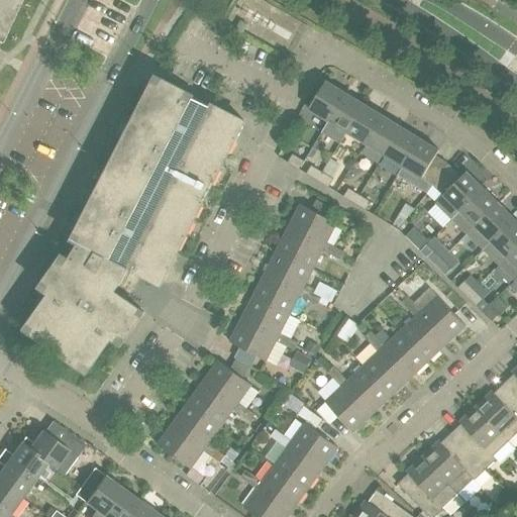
[(0,0),(0,42),(2,44),(22,0),(0,0)]
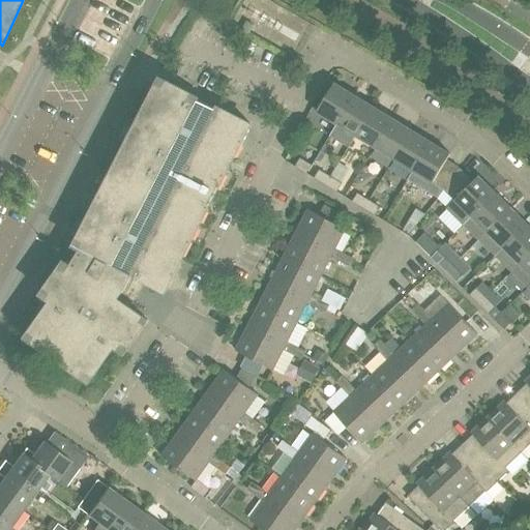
[(255,24),(248,20),(243,29),(251,32),(255,24)]
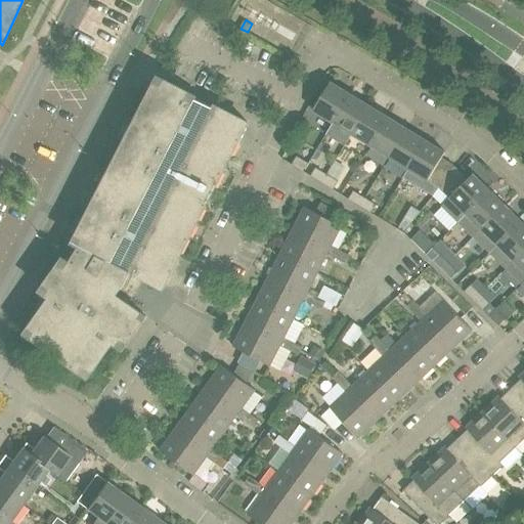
[(163,289),(239,140),(248,123),(216,106),(215,108),(210,105),(190,96),(191,94),(160,78),(75,243),(81,247),(71,263),(64,259),(42,291),(52,298),(27,334),(89,378),(114,342),(124,349),(146,317),(127,303),(135,291),(142,278),(163,289)]
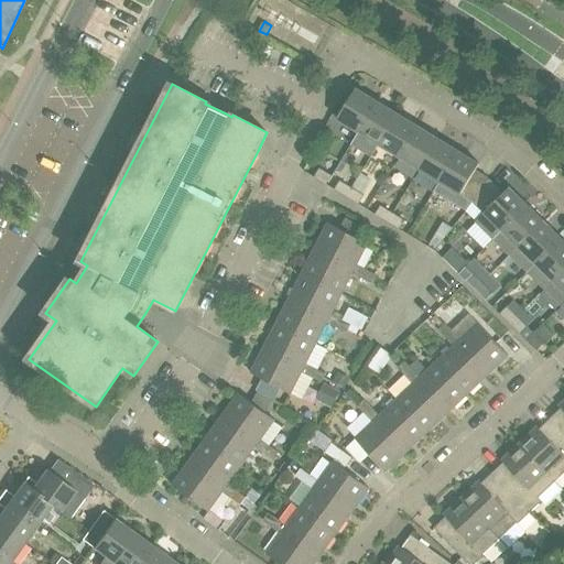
[(358,132),(377,101),(356,89),(337,119),(358,132)]
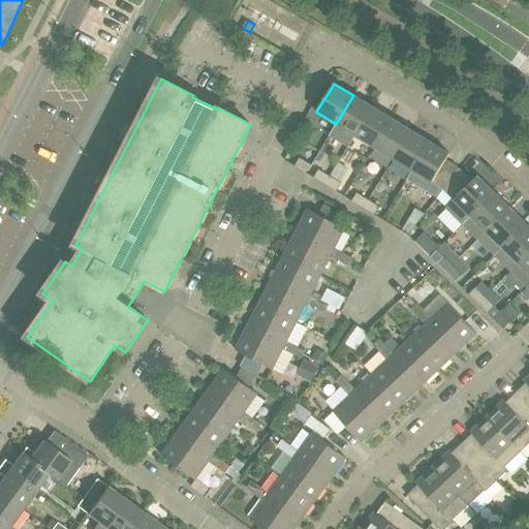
[(353,95),(336,124),(329,135),(348,147),(355,135),(373,106),(353,95)]
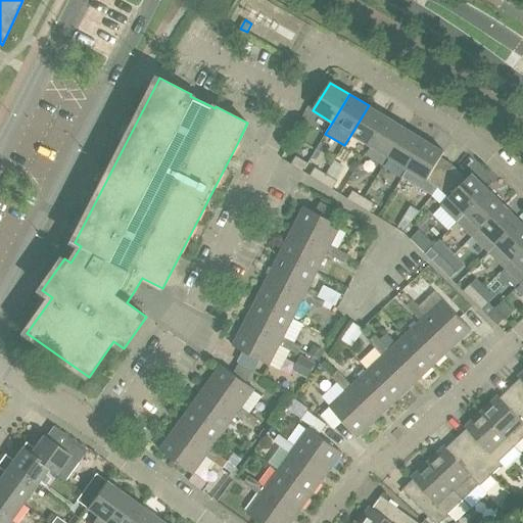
[(351,134),(370,146),(387,117),(369,105),(351,134)]
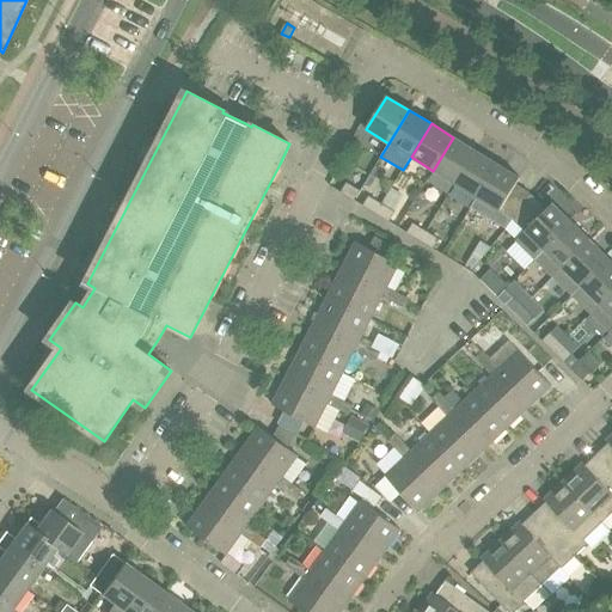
[(476,151),(453,138),(433,171),(456,184),(476,151)]
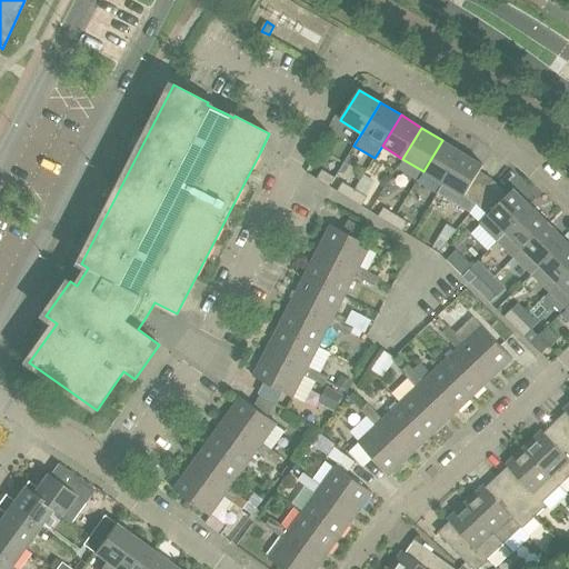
[(423,171),(445,183),(463,153),(442,140),(423,171)]
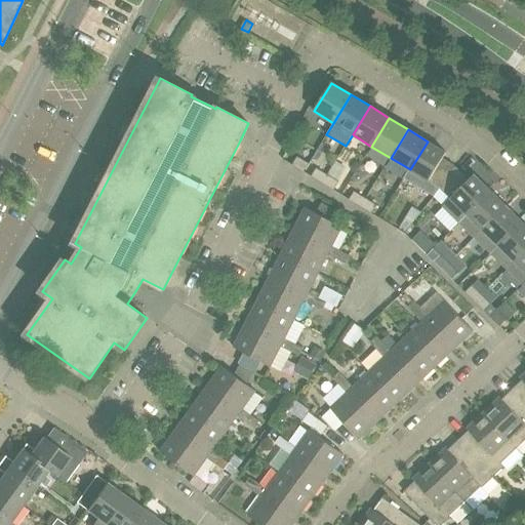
[(446,153),(428,142),(410,169),(429,182),(441,189),(457,168),(443,159),(446,153)]
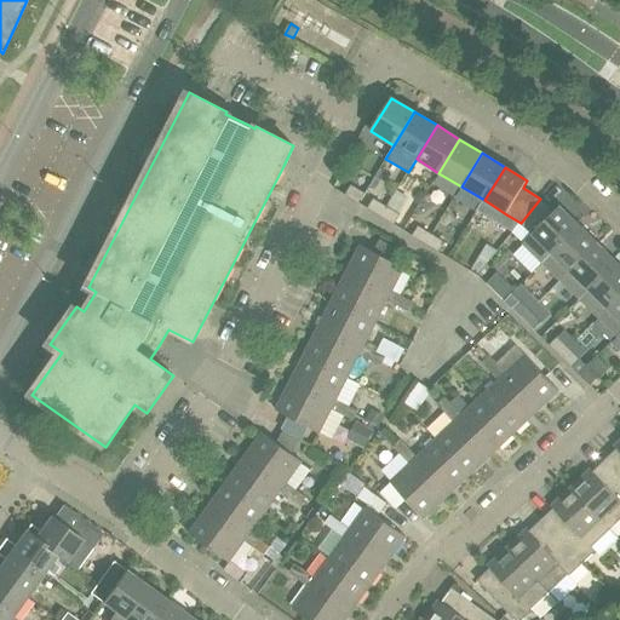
[(345,195),(359,204),(365,194),(351,185),(345,195)]
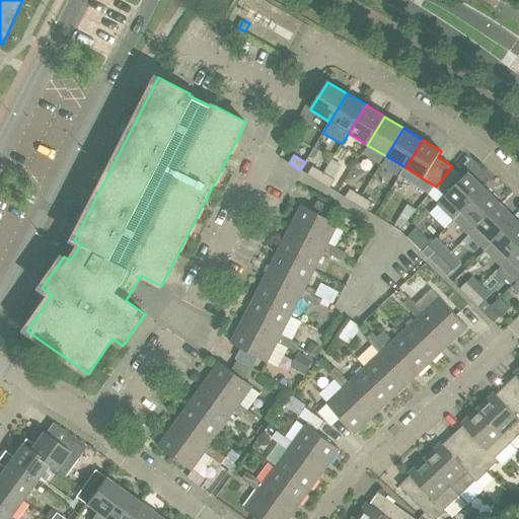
[(313,166),(308,174),(319,181),(324,173),(313,166)]
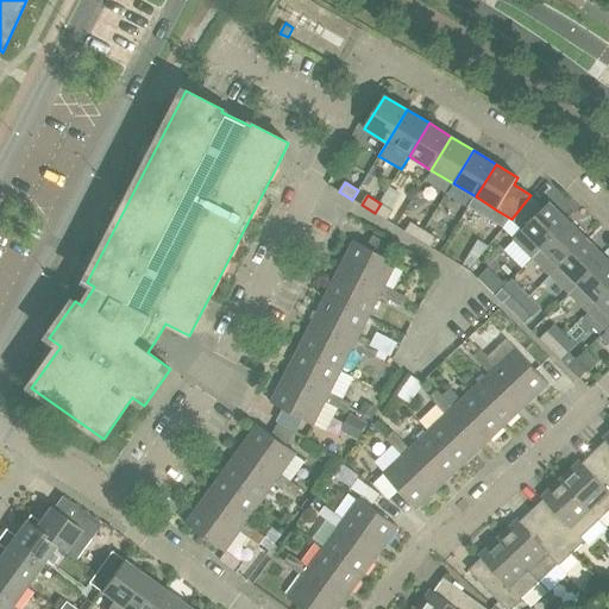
[(531,195),(512,219),(523,231),(514,240),(532,258),(541,249),(569,221),(550,202),(544,208),(531,195)]
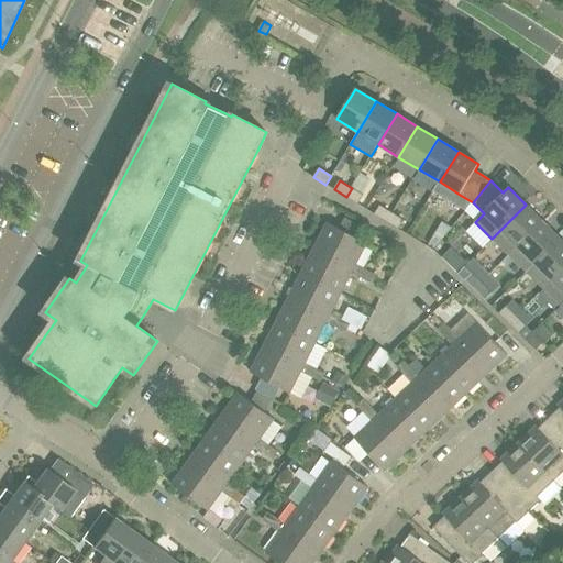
[(346,197),(359,205),(363,196),(352,188),(346,197)]
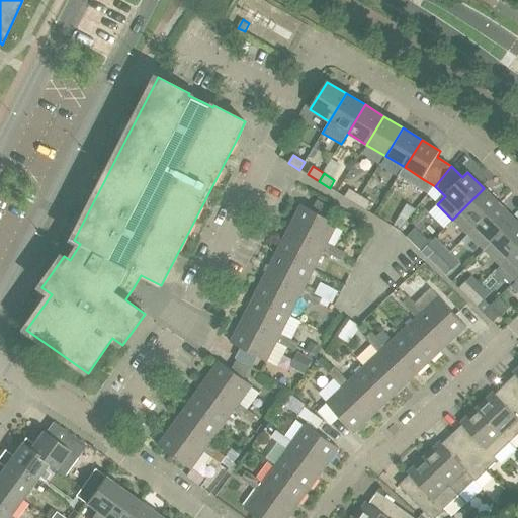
[(500,203),(484,188),(460,211),(452,220),(468,235),(477,227),(500,203)]
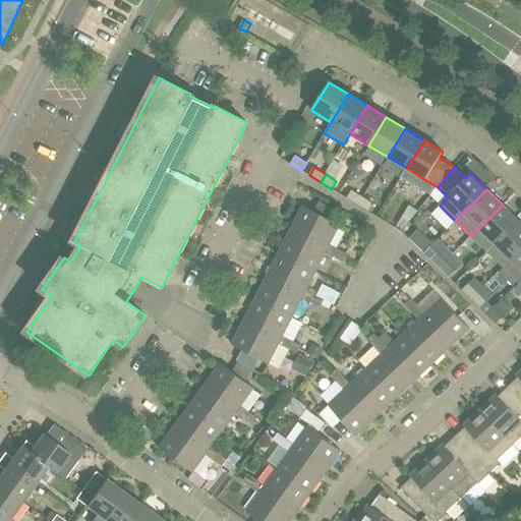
[(358,206),(362,197),(352,190),(347,198),(358,206)]
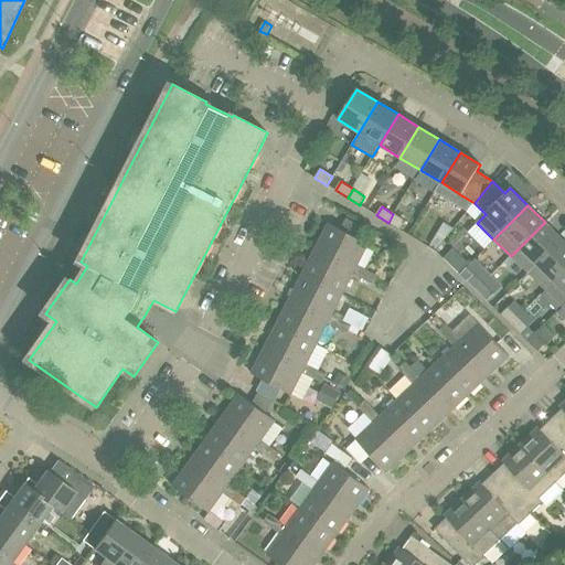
[(393,214),(388,223),(400,230),(405,221),(393,214)]
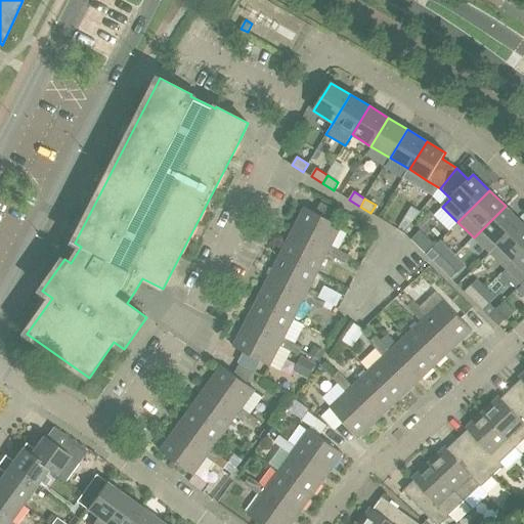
[(474,237),(489,254),(498,245),(521,221),(506,206),(482,229),(474,237)]
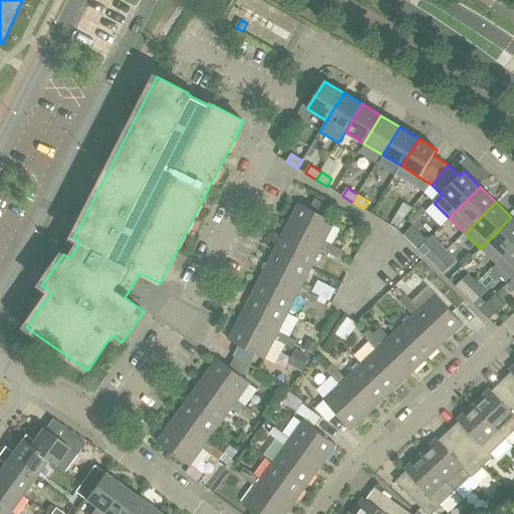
[(323,245),(324,242),(335,222),(299,204),(287,227),(323,245)]
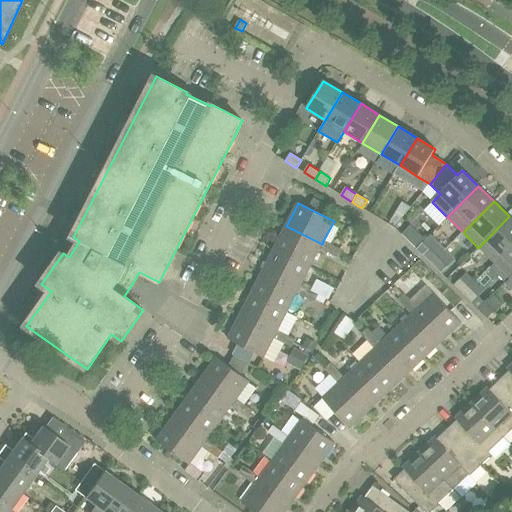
[(389,223),(396,227),(407,214),(398,208),(389,223)]
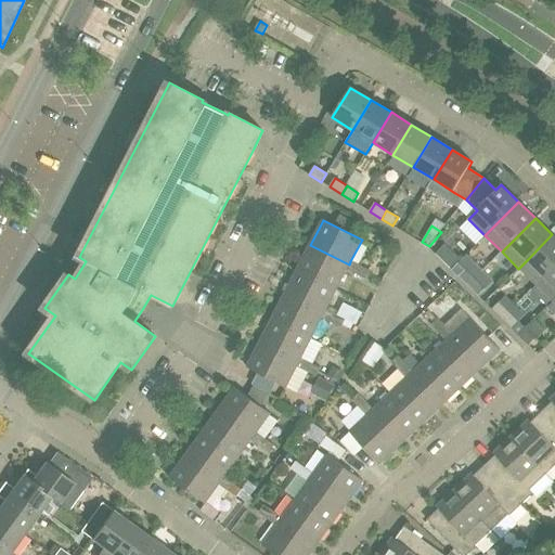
[(554,265),(554,236),(552,234),(528,259),(518,269),(536,285),(544,276),(554,265)]
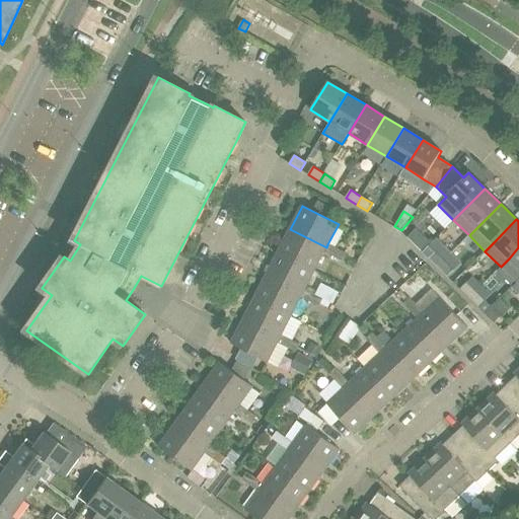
[(290,229),(278,252),(314,271),(315,270),(324,251),(334,256),(338,248),(327,244),(326,247),(290,229)]
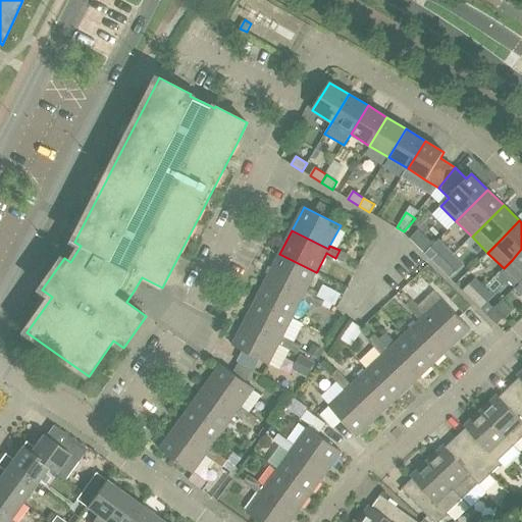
[(521,249),(512,260),(504,268),(520,283),(521,280),(521,249)]
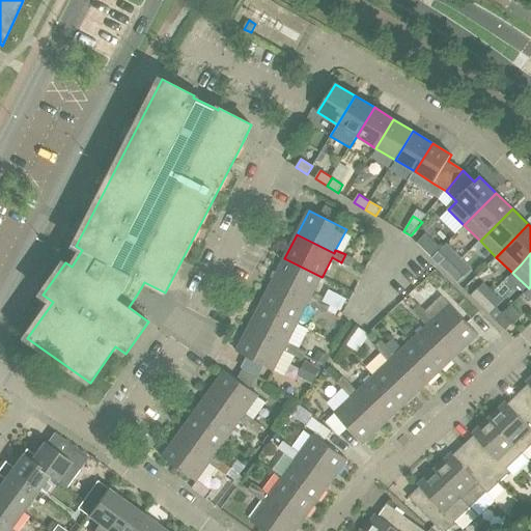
[(345,254),(341,262),(351,267),(355,259),(345,254)]
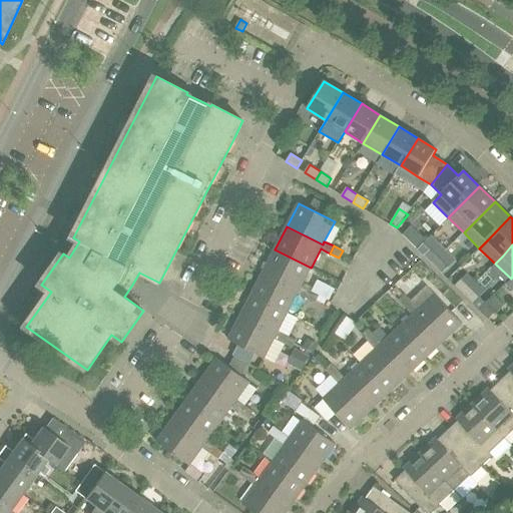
[(433,265),(440,258),(430,248),(424,255),(433,265)]
